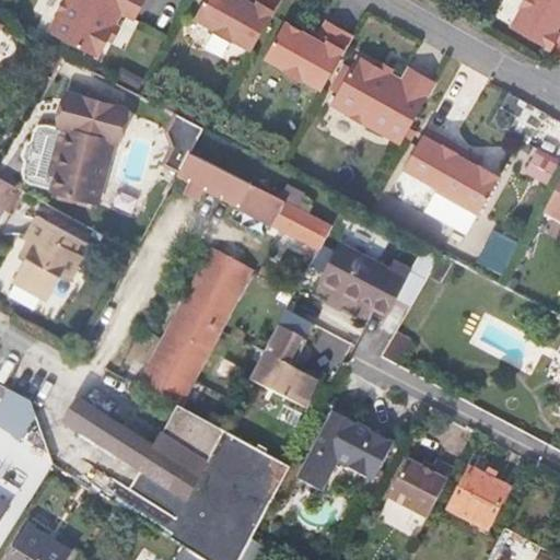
[(131,24),(143,0),(62,0),(54,19),(57,21),(49,35),(97,59),(105,44),(113,30),(119,18),(131,24)]
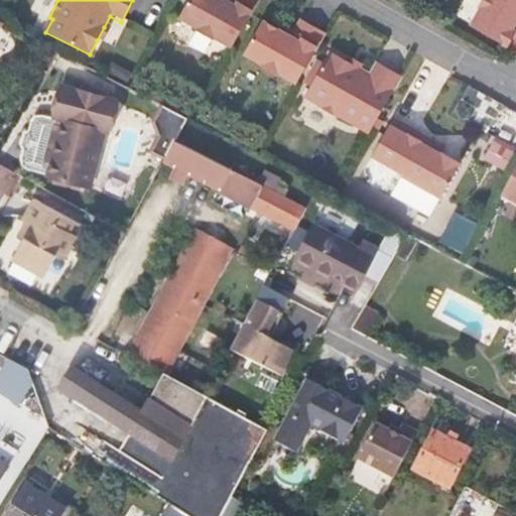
[(227,0),(227,1),(226,0),(188,0),(180,16),(199,27),(198,30),(212,37),(214,34),(232,44),(253,5),(256,0),(227,0)]
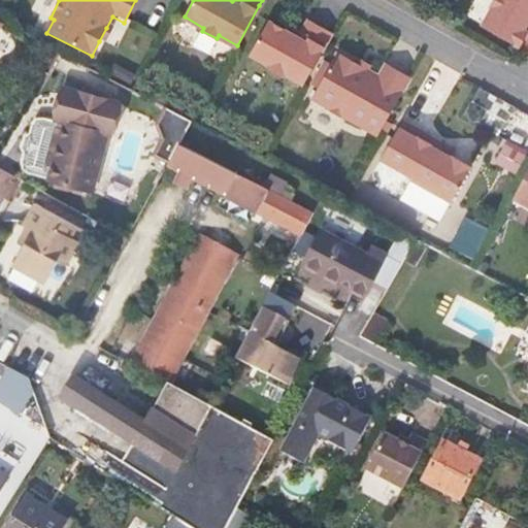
[(494,7),(489,15),(483,26),(527,51),(527,0),(494,0),(491,5),(494,7)]
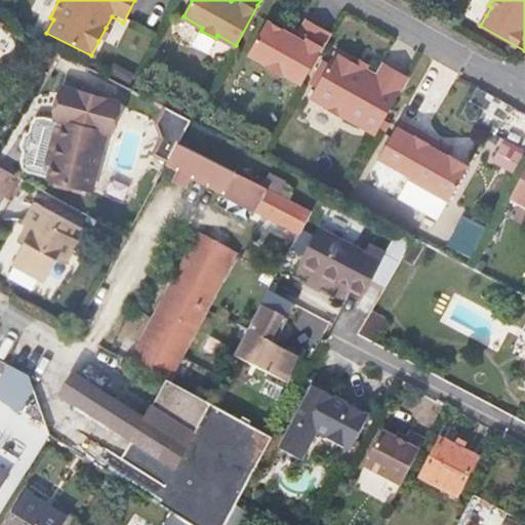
[(306,22),(301,30),(300,33),(297,38),(290,35),(267,23),(249,54),(270,66),(268,68),(282,77),(285,73),(303,82),(324,42),(329,33),(306,22)]
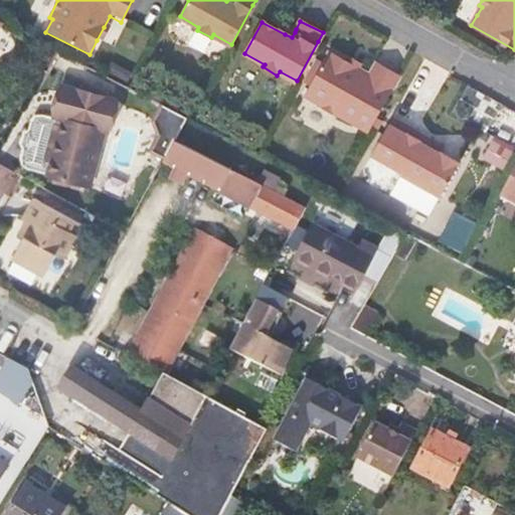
[(110,30),(104,27),(97,40),(103,43),(110,30)]
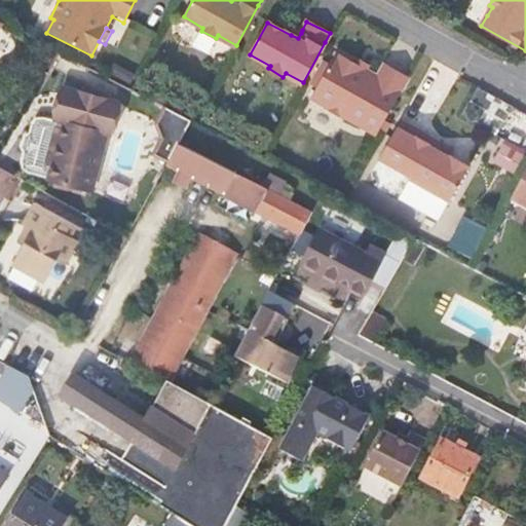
[(294,29),(291,35),(298,38),(301,33),(294,29)]
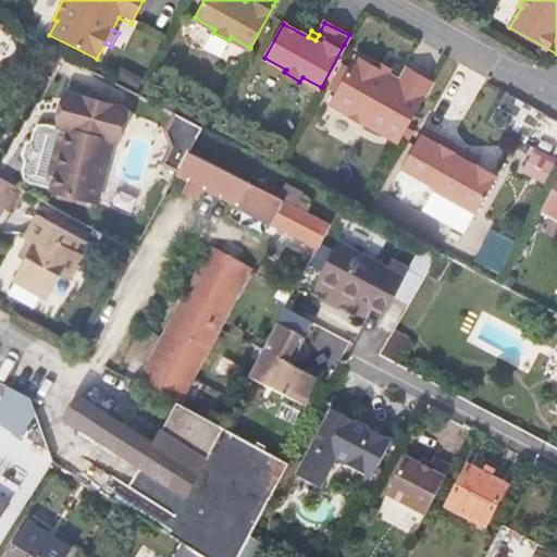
[(407,65),(400,75),(399,77),(358,54),(331,102),(347,111),(345,114),(366,125),(367,122),(400,140),(429,90),(434,79),(407,65)]
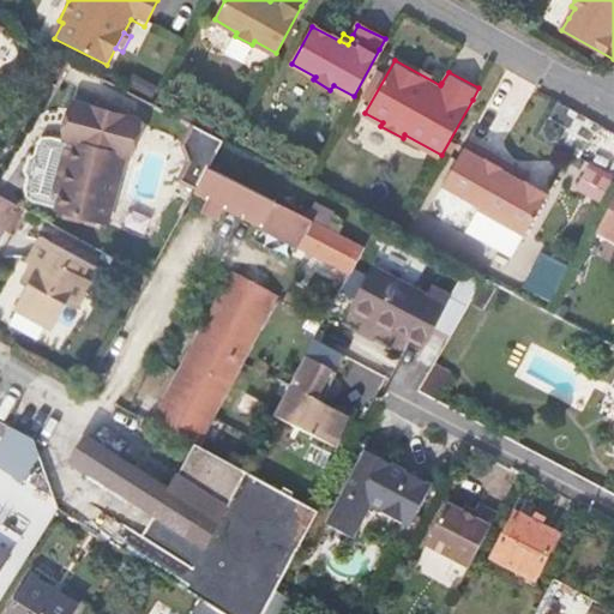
[(414,68),(428,76),(431,71),(417,64),(414,68)]
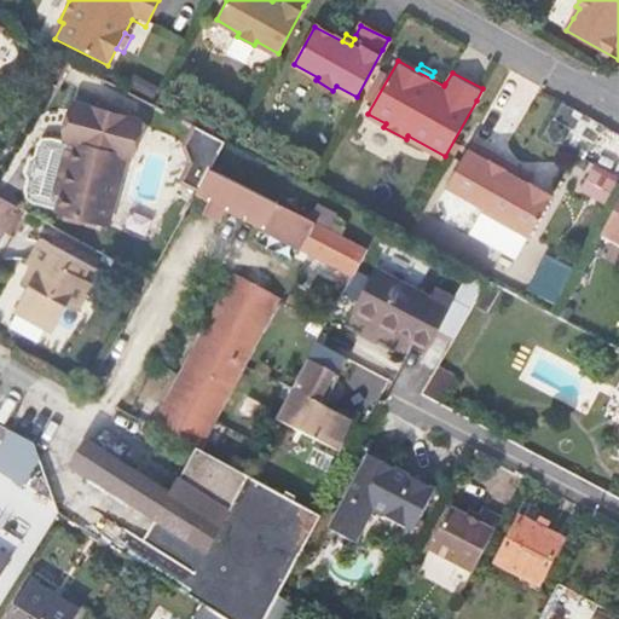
[(102,243),(145,145),(86,119),(81,129),(82,131),(84,132),(85,134),(86,136),(86,138),(87,139),(87,142),(87,143),(86,145),(81,156),(79,155),(69,177),(65,174),(56,197),(62,200),(53,221),(102,243)]
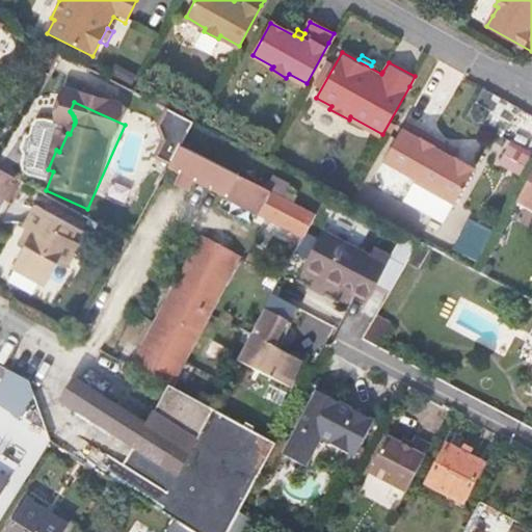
[(70,111),(62,130),(68,133),(70,134),(74,125),(75,123),(75,122),(75,120),(74,118),(74,116),(73,115),(72,113),(71,112),(70,111)]
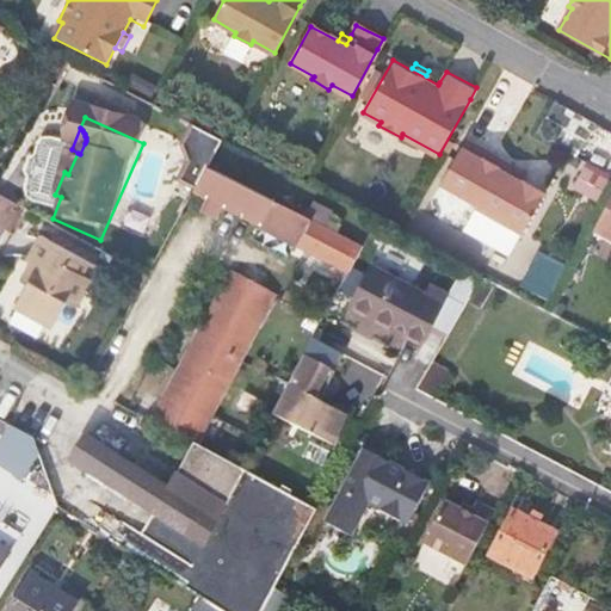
[(489,166),(495,155),(466,139),(442,181),(479,202),(476,205),(523,232),(544,192),(523,180),(520,184),(489,166)]
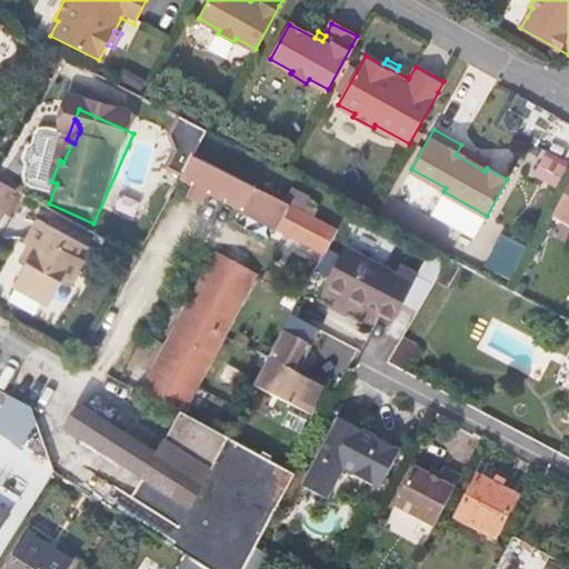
[(490,161),(461,145),(456,155),(485,171),(487,168),(490,161)]
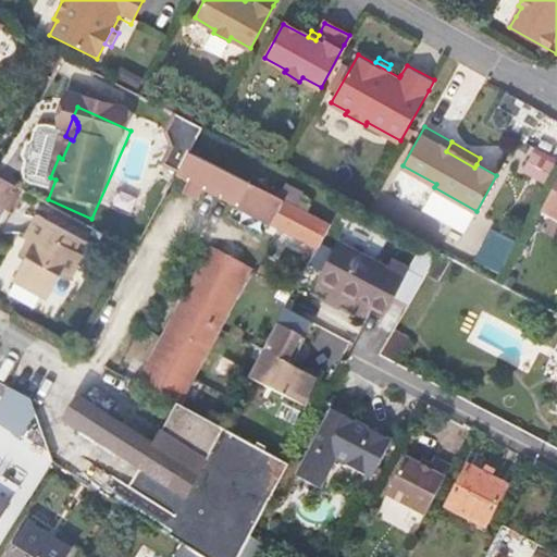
[(313,247),(327,221),(185,148),(171,174),(313,247)]
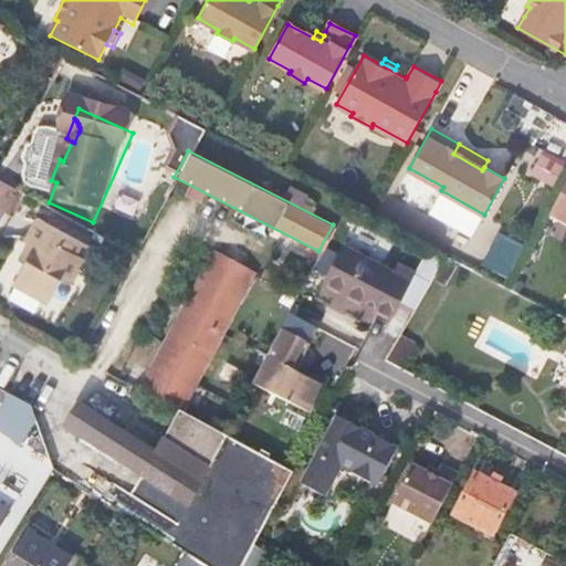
[(565,224),(565,184),(549,217),(565,224)]
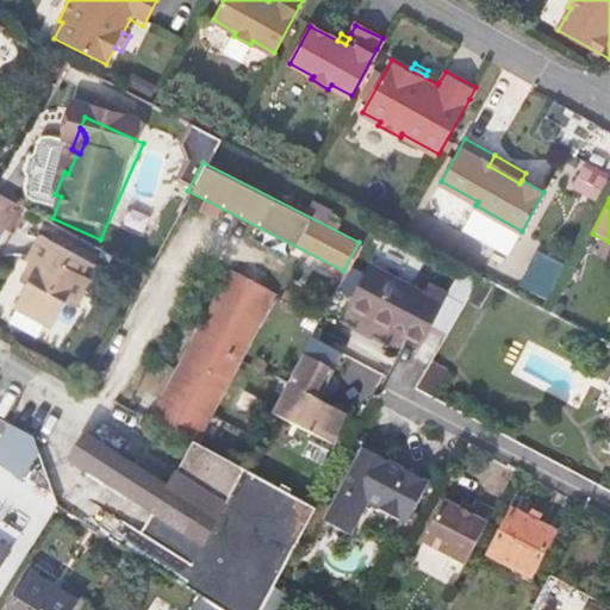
[(64,306),(89,262),(38,232),(24,256),(32,262),(10,303),(45,324),(58,303),(64,306)]
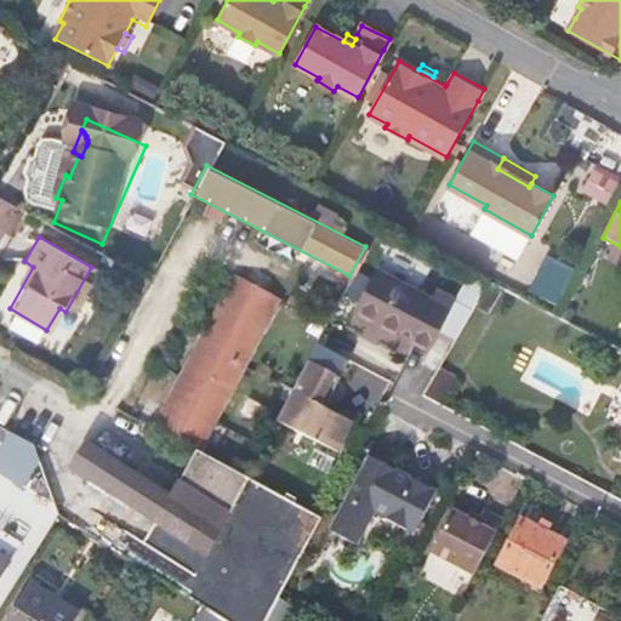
[(449,340),(466,306),(433,288),(427,297),(372,268),(351,309),(426,349),(436,332),(449,340)]
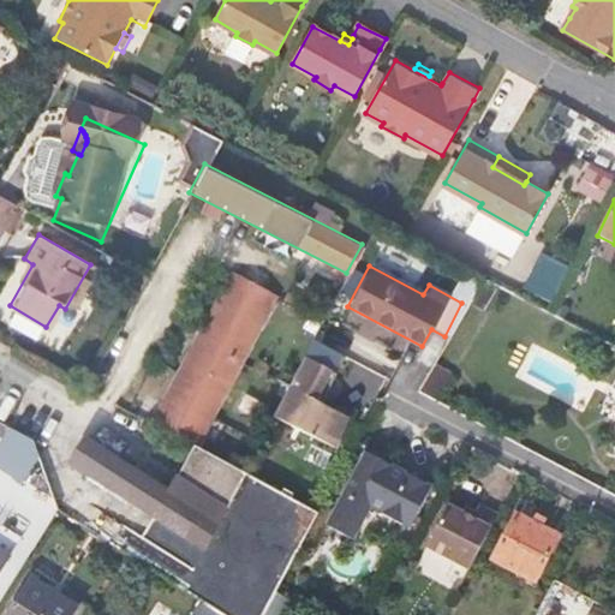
[(231,272),(150,424),(190,445),(269,292),(231,272)]
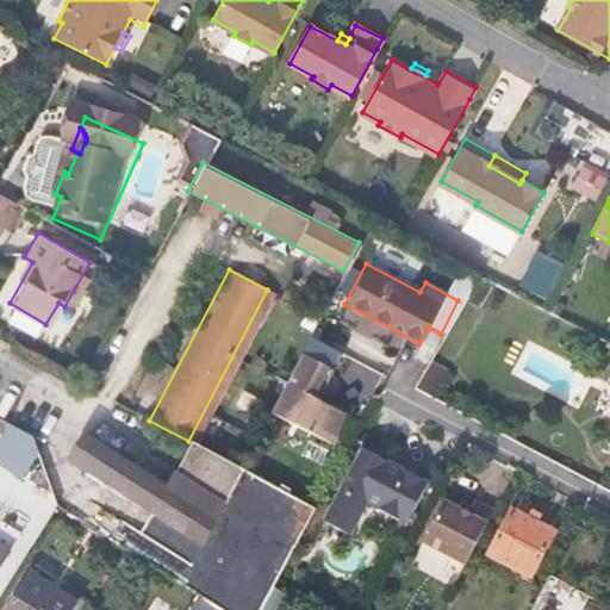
[(338,356),(307,340),(299,355),(330,372),(338,356)]
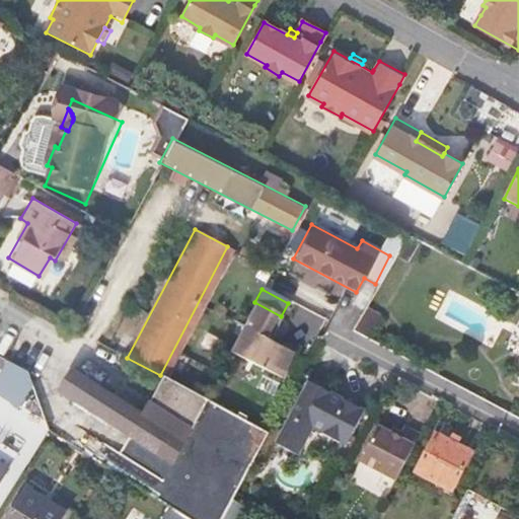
[(281,316),(254,302),(253,305),(230,348),(247,357),(244,361),(278,379),(291,355),(268,343),(281,316)]
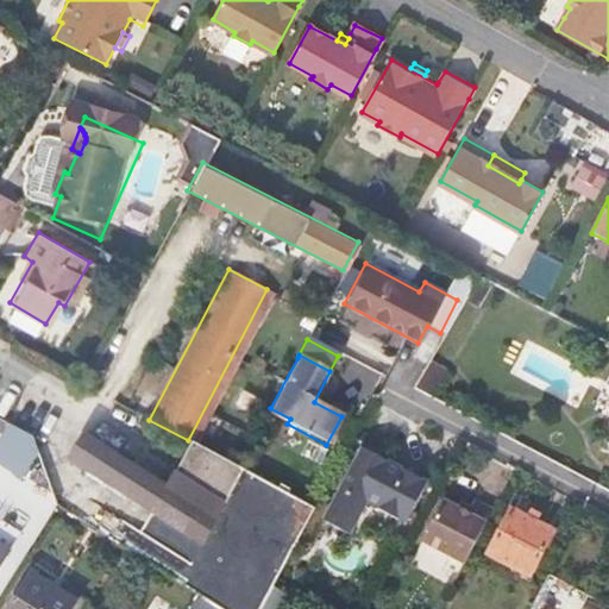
[(95,380),(87,376),(82,385),(89,389),(95,380)]
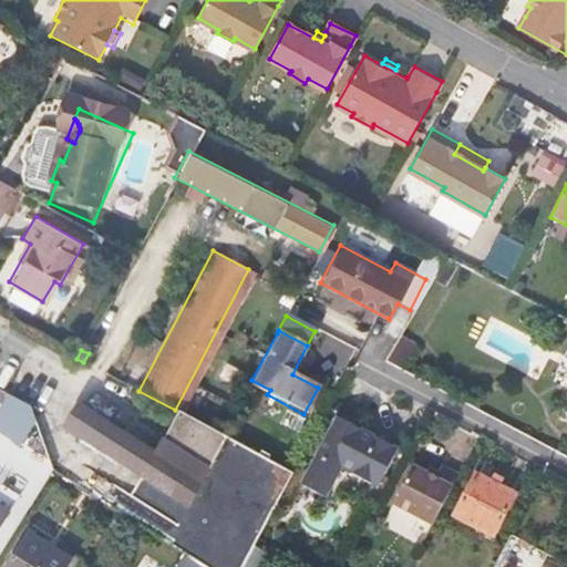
[(253,546),(289,477),(222,437),(176,410),(154,452),(75,406),(62,429),(191,508),(253,546)]
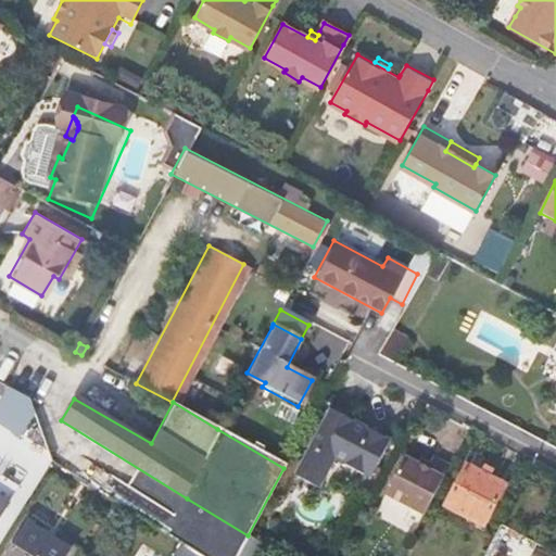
[(367,480),(387,441),(327,411),(307,449),(367,480)]
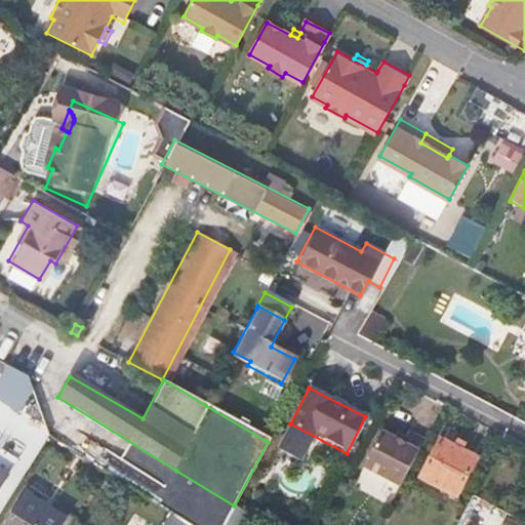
[(397,487),(420,441),(405,434),(399,444),(377,434),(360,469),(397,487)]
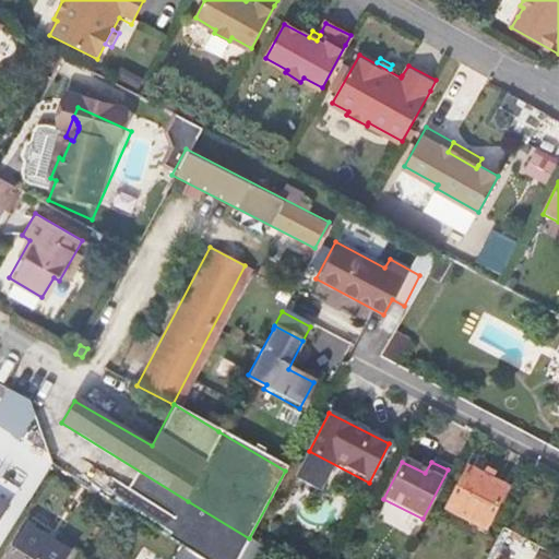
[(260,558),(266,549),(249,538),(188,501),(137,471),(125,489),(78,463),(67,478),(199,558),(260,558)]
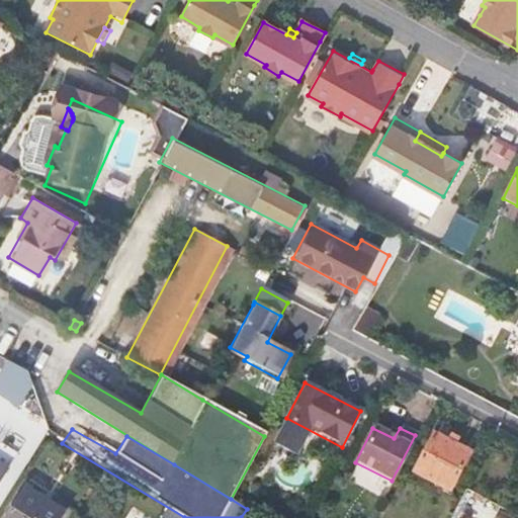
[(412,471),(446,490),(467,453),(452,444),(455,438),(446,434),(443,440),(432,434),(412,471)]
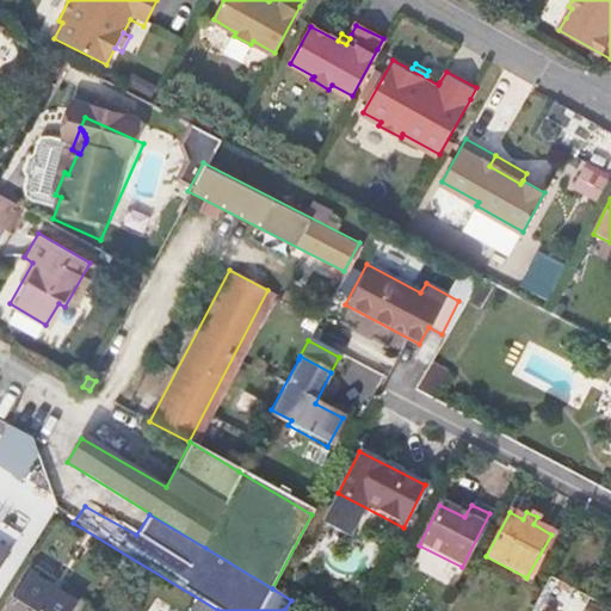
[(69,610),(73,606),(29,579),(7,610),(69,610)]
